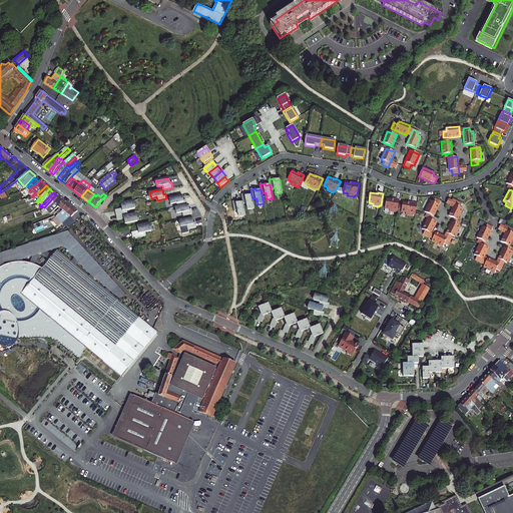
[(56,194),(44,207),(42,209),(45,211),(46,210),(54,203),(59,197),(56,194)]
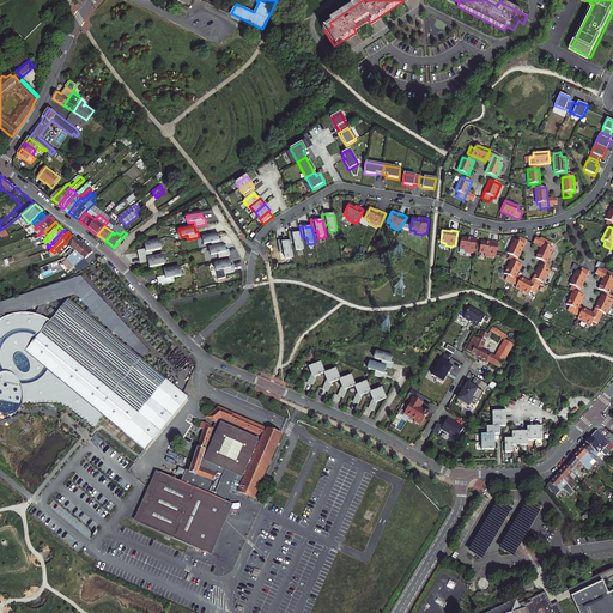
[(296,250),(304,249),(302,237),(301,234),(295,235),(295,232),(289,234),(290,242),(291,244),(295,243),(296,250)]
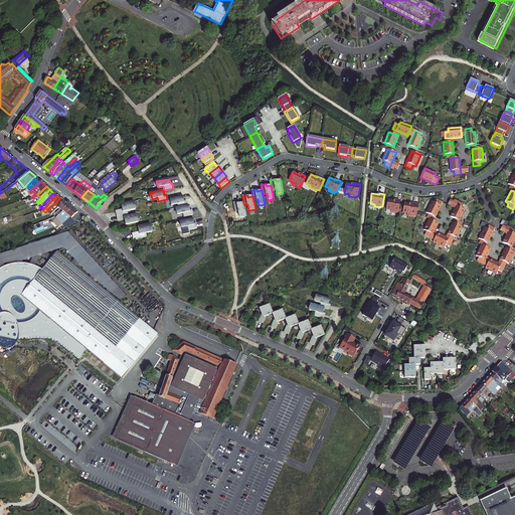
[(177,204),(178,208),(187,206),(186,201),(184,201),(183,196),(171,199),(172,205),(177,204)]
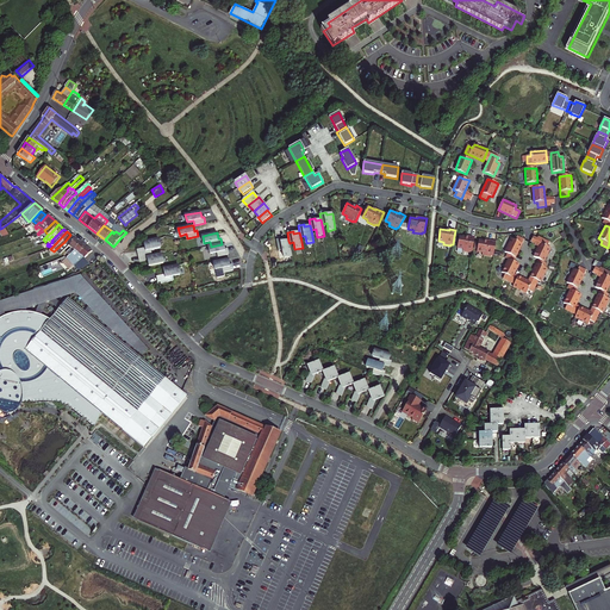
[(64,242),(55,250),(60,254),(61,255),(69,247),(75,240),(70,235),(64,242)]
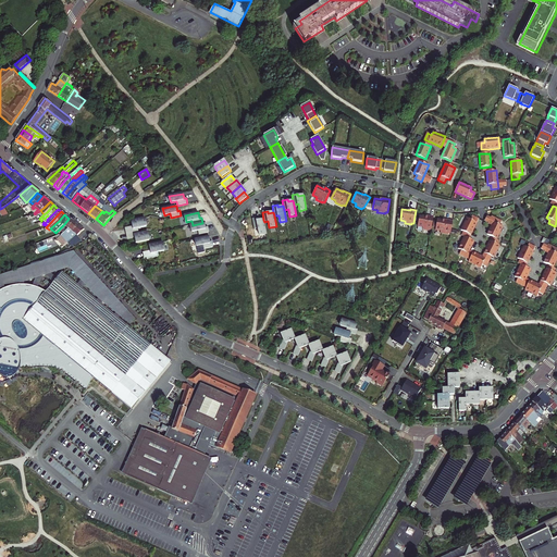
[(428,217),(419,215),(418,226),(422,227),(422,230),(429,231),(430,230),(431,230),(433,217),(428,215),(428,217)]
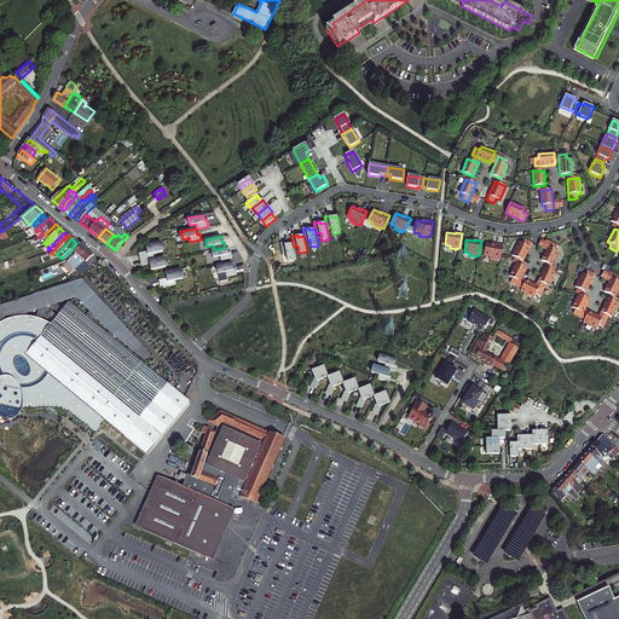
[(524,261),(532,243),(525,239),(522,244),(519,242),(513,256),(515,258),(524,261)]
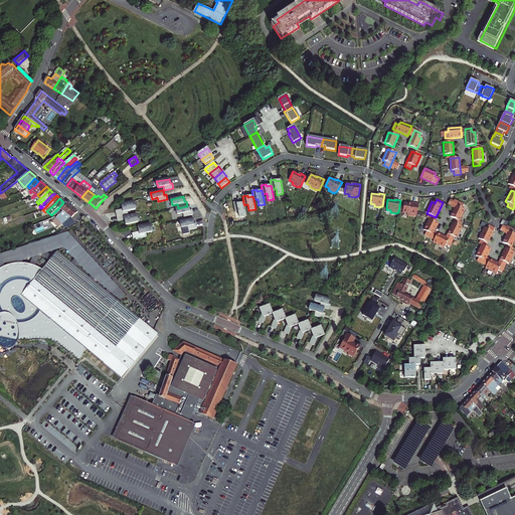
[(58,208),(62,211),(67,205),(63,202),(58,208)]
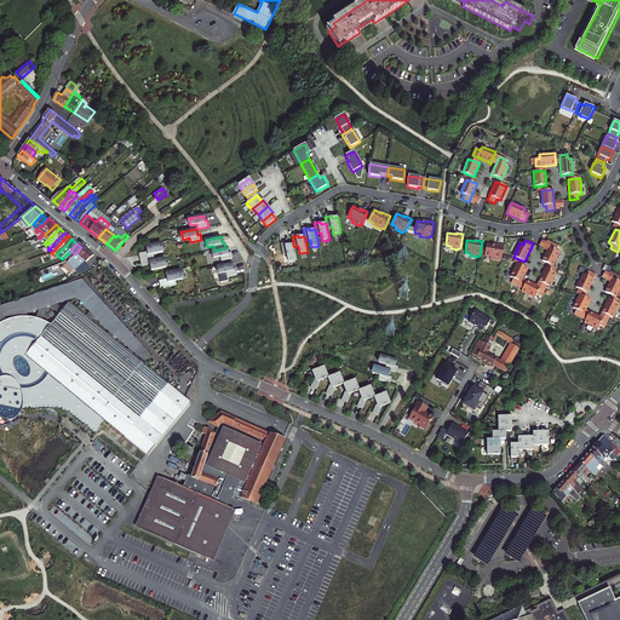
[(162,252),(160,244),(145,246),(147,253),(139,254),(141,260),(154,257),(153,254),(162,252)]
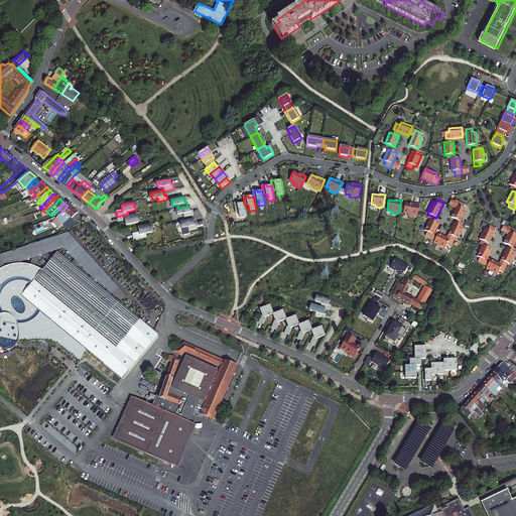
[(241,218),(247,217),(245,206),(244,204),(239,205),(239,203),(234,204),(236,213),(239,212),(241,218)]
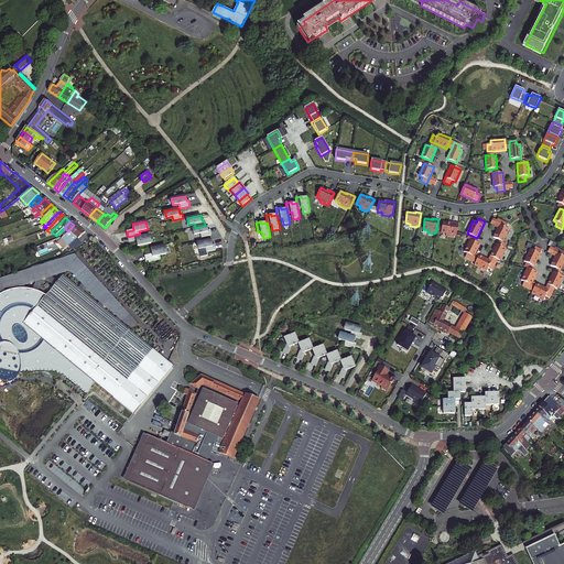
[(449,223),(443,221),(441,232),(446,234),(446,236),(454,237),(454,236),(456,237),(458,224),(451,221),(449,223)]
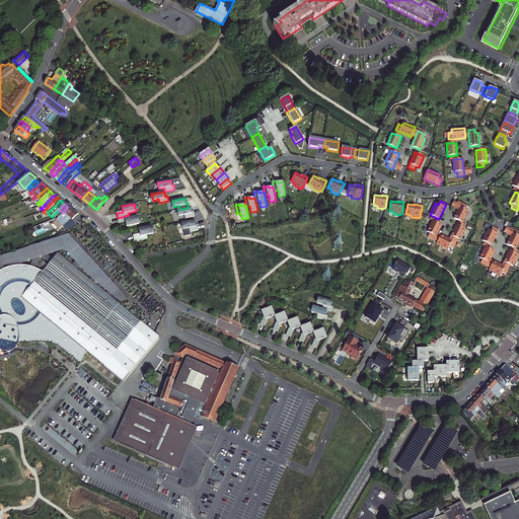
[(467,206),(461,204),(458,210),(454,218),(458,221),(462,223),(468,212),(465,210),(467,206)]
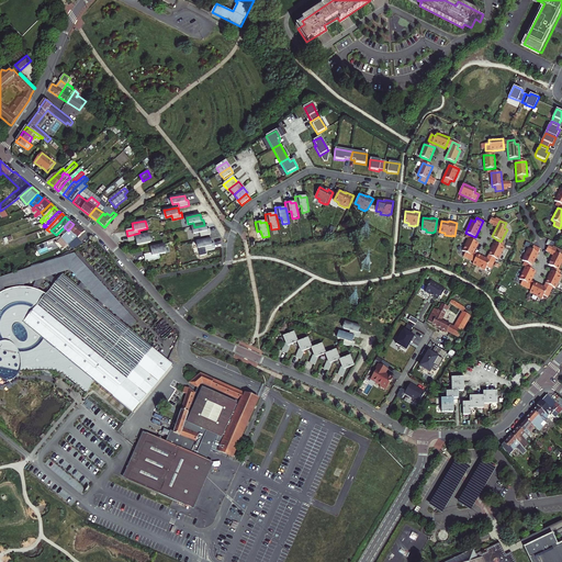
[(63,240),(66,238),(67,239),(72,235),(79,228),(74,224),(68,231),(67,233),(64,235),(65,237),(63,240)]
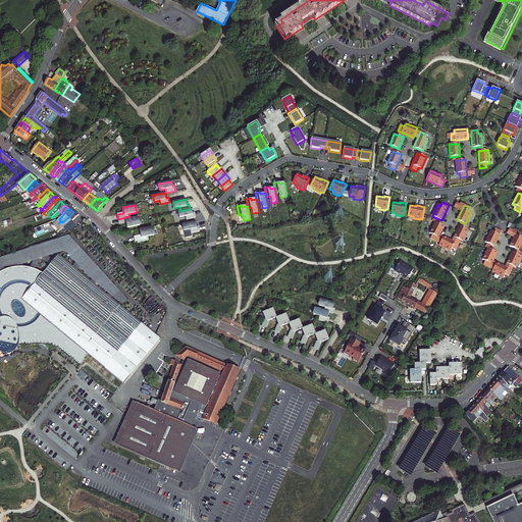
[(190,209),(180,211),(178,211),(180,217),(186,216),(187,220),(196,218),(194,213),(193,213),(192,208),(190,209)]
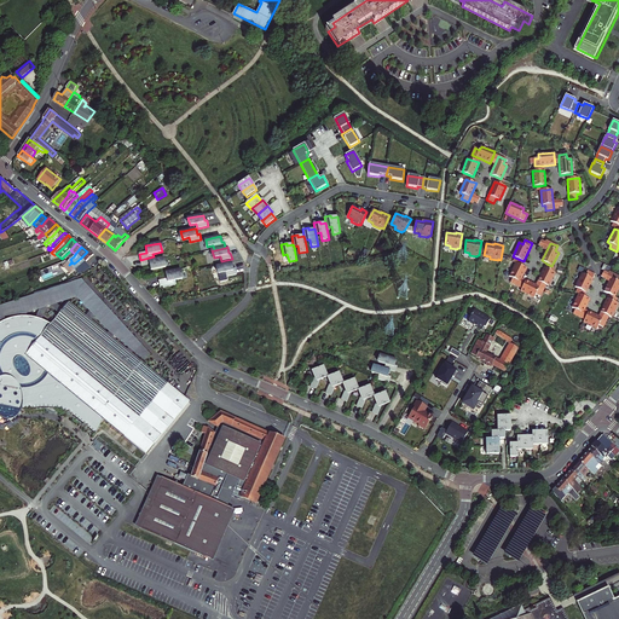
[(73,262),(69,265),(70,266),(74,271),(77,270),(76,267),(84,261),(85,262),(91,259),(93,256),(87,252),(80,259),(74,264),(73,262)]
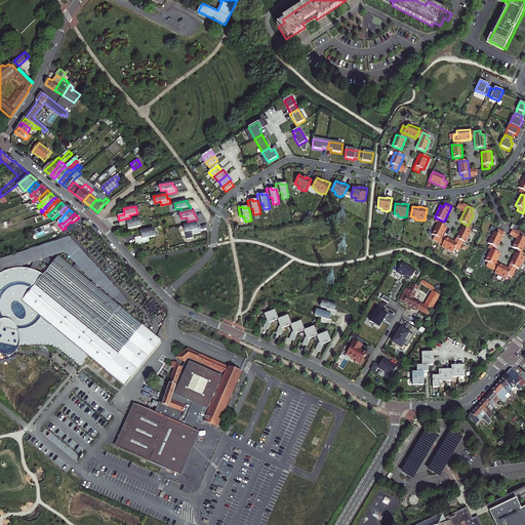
[(130,217),(119,220),(120,225),(126,224),(127,230),(140,227),(138,218),(131,220),(130,217)]
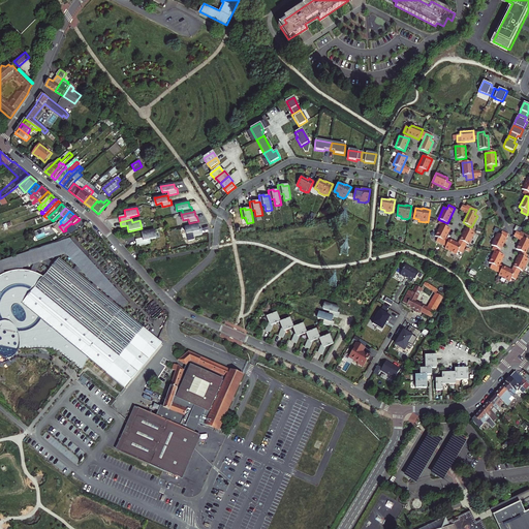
[(445,226),(441,224),(435,237),(438,238),(436,242),(442,245),(445,238),(450,229),(445,226)]
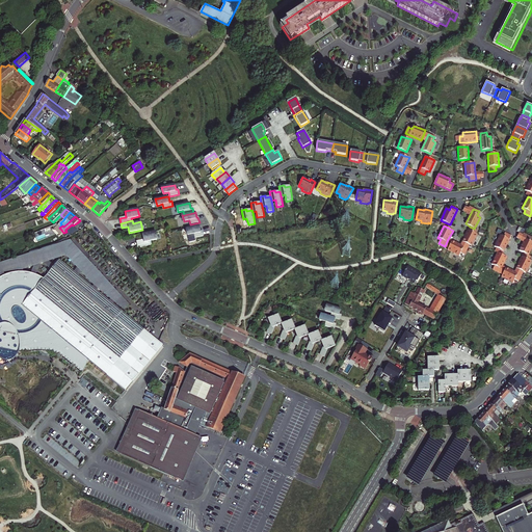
[(200,227),(186,229),(188,235),(193,234),(194,238),(204,236),(203,231),(201,231),(200,227)]
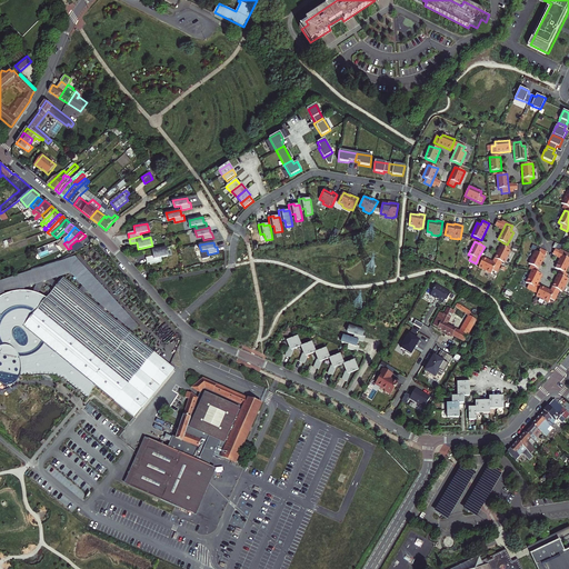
[(508,249),(500,246),(495,258),(501,262),(505,263),(510,250),(508,249)]
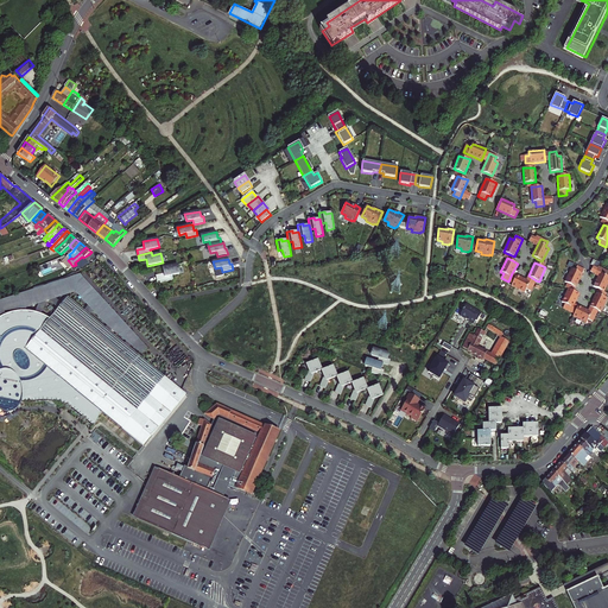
[(179,274),(177,265),(163,267),(164,274),(157,276),(158,282),(170,279),(170,276),(179,274)]
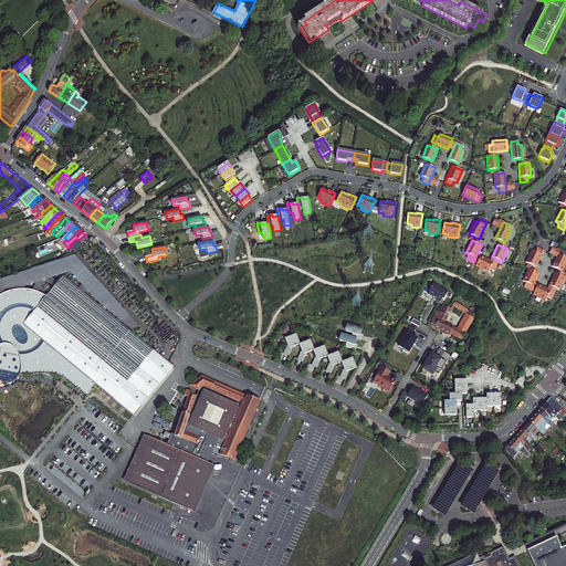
[(544,251),(537,248),(535,252),(532,250),(526,262),(528,263),(535,268),(544,251)]
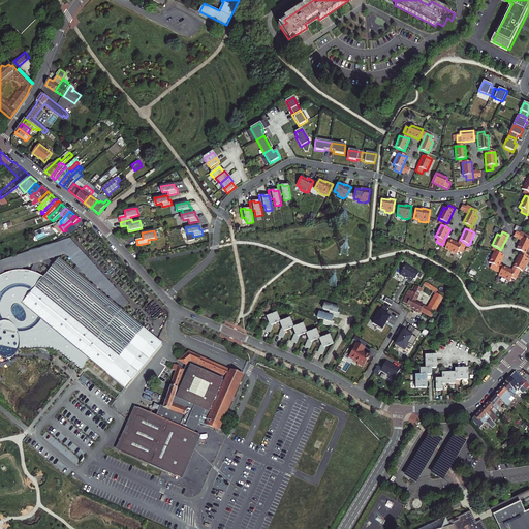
[(528,238),(528,236),(524,234),(521,241),(516,249),(521,251),(525,254),(528,246),(528,241),(528,238)]
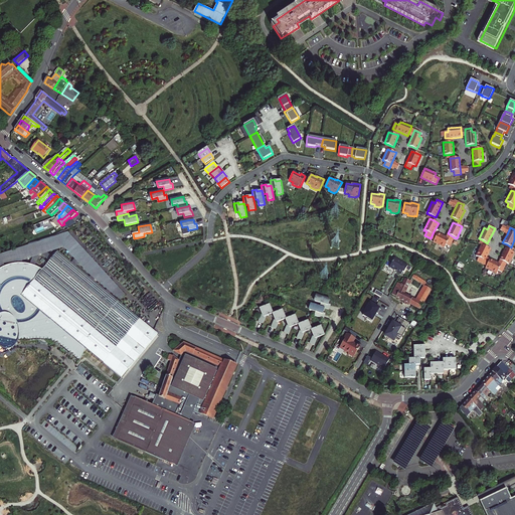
[(68,231),(62,235),(67,242),(63,245),(71,256),(79,250),(77,247),(78,246),(68,231)]
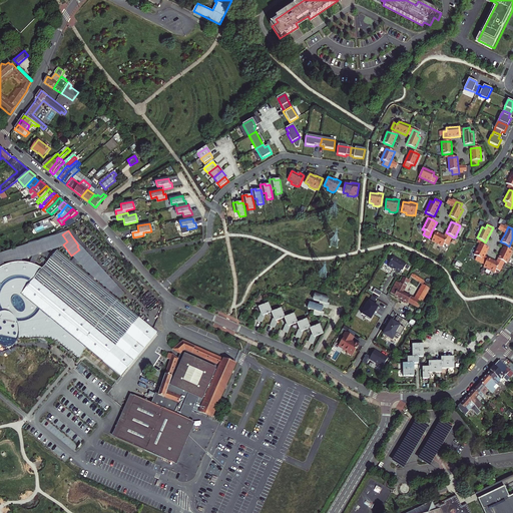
[(444,236),(436,232),(433,238),(431,241),(443,246),(444,243),(448,245),(451,239),(444,236)]
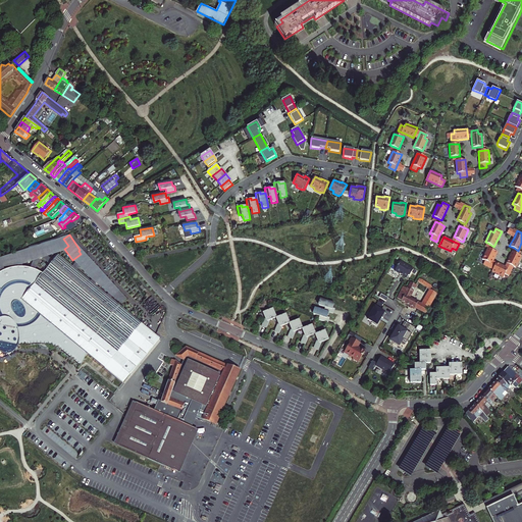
[(492,250),(488,248),(482,259),(485,261),(483,265),(489,267),(492,261),(497,253),(492,250)]
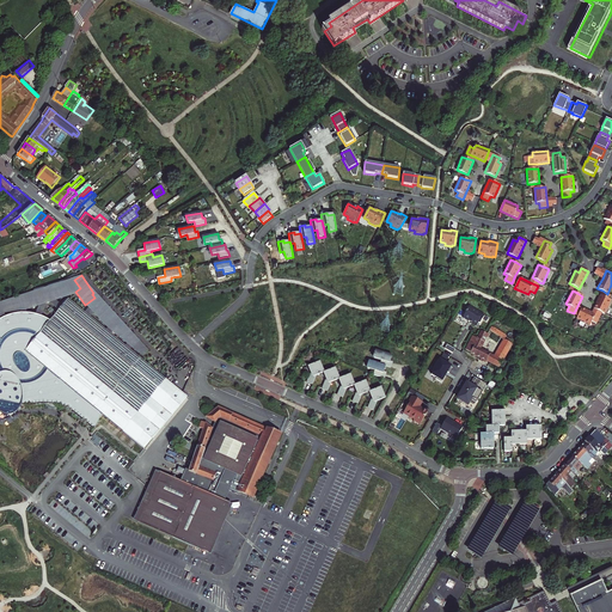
[(609,299),(600,295),(594,308),(601,312),(605,314),(611,300),(609,299)]
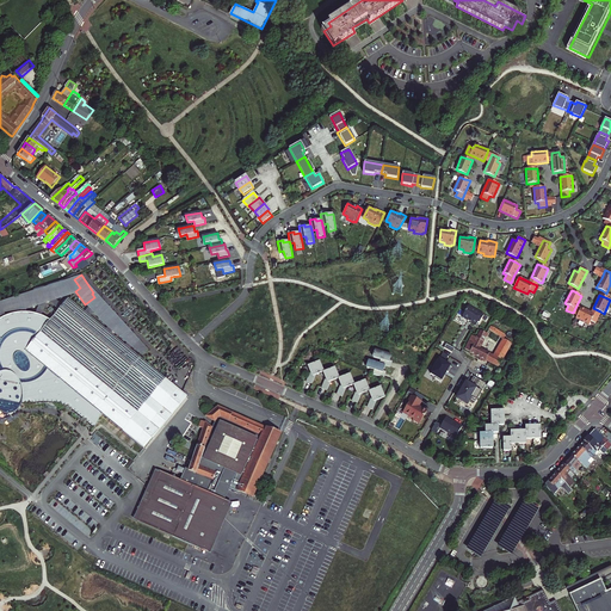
[(50,321),(25,351),(102,414),(144,449),(187,396),(68,300),(50,321)]
